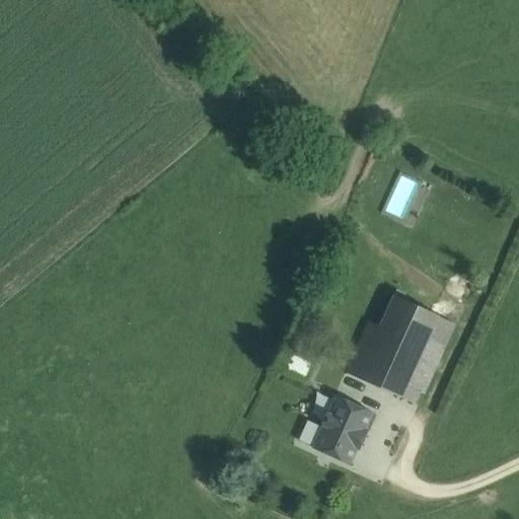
[(402,221),(420,179),(399,171),(383,213),(402,221)]
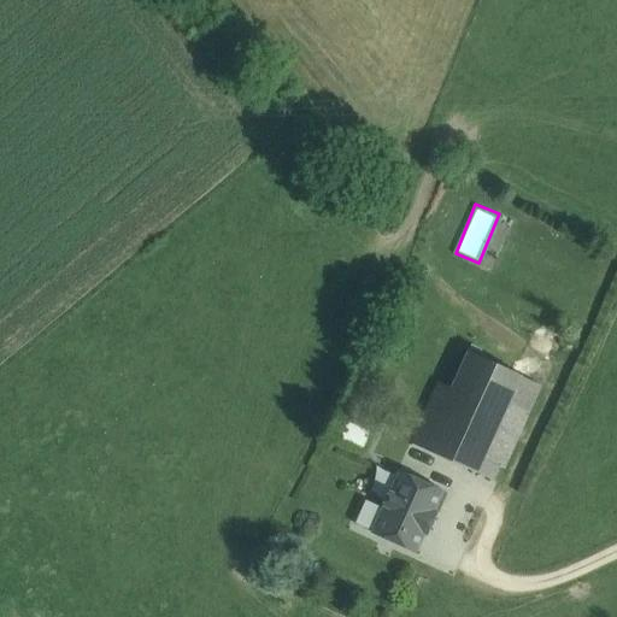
[(540,385),(470,353),(453,389),(439,383),(394,481),(406,487),(421,492),(422,489),(419,488),(435,453),(492,479),(499,465),(503,466),(540,385)]
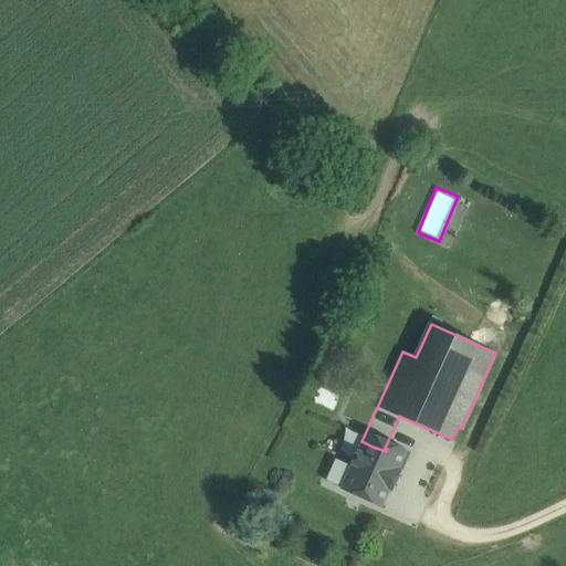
[(343,397),(335,394),(312,384),(305,400),(336,412),(343,397)]
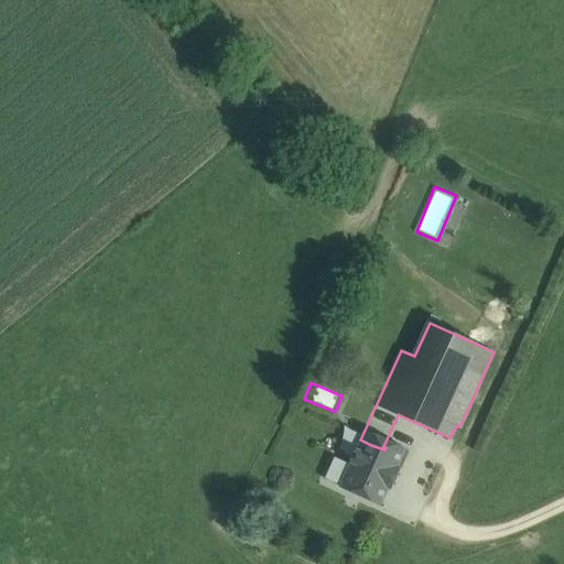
[(384,449),(371,445),(354,486),(386,500),(404,458),(384,449)]
